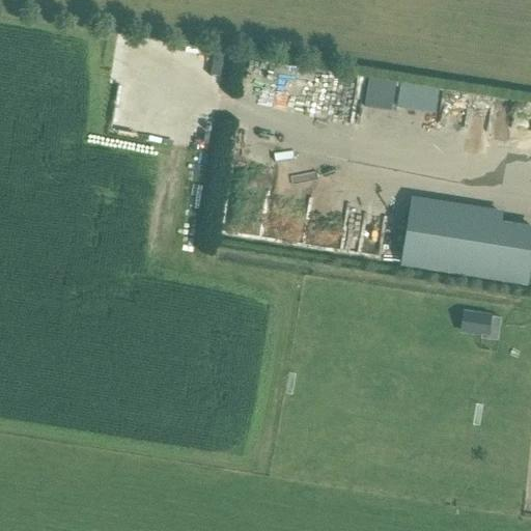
[(392,112),(396,82),(368,78),(364,108),(392,112)]
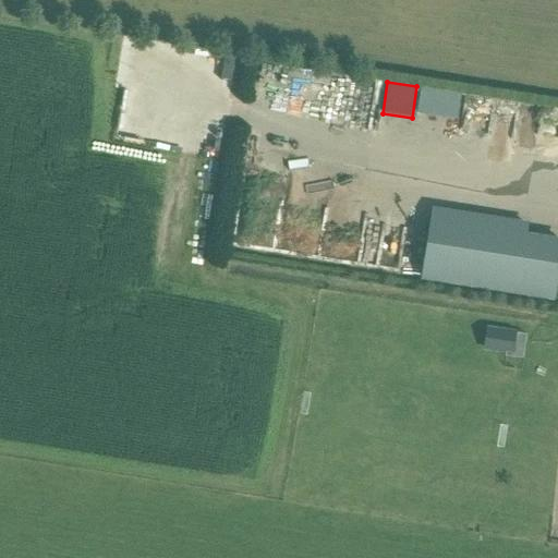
[(461,93),(422,87),(419,112),(458,118),(461,93)]
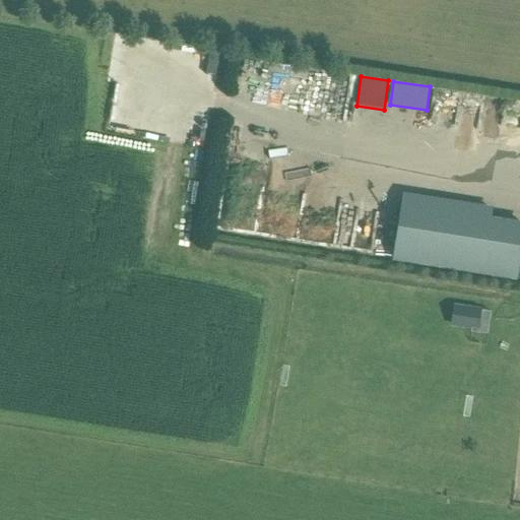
[(447,95),(446,134),(466,134),(467,96),(447,95)]
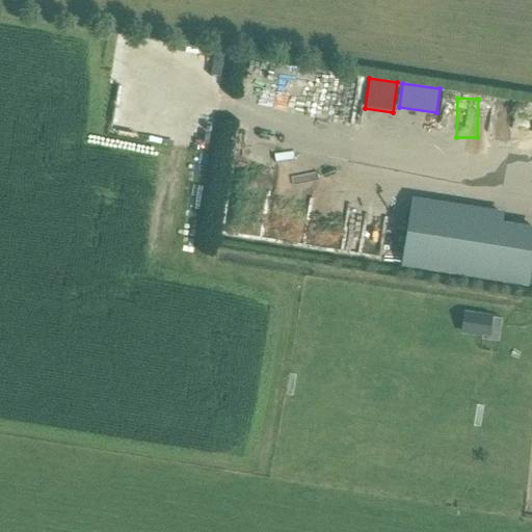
[(503,215),(413,201),(402,264),(528,284),(531,257),(531,230),(501,225),(503,215)]
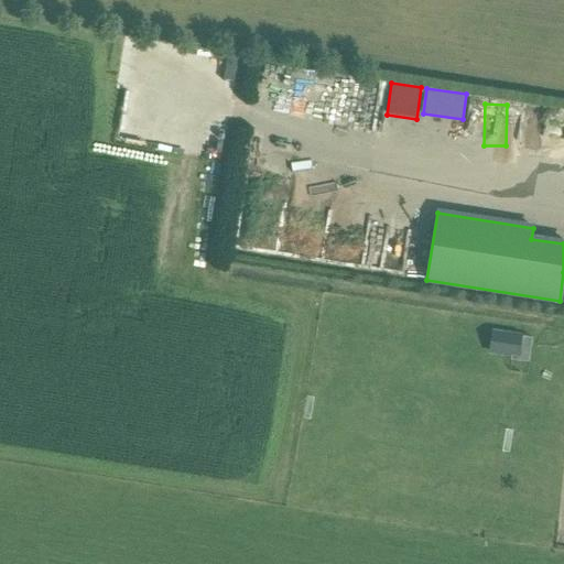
[(539,361),(542,345),(517,340),(513,358),(539,361)]
